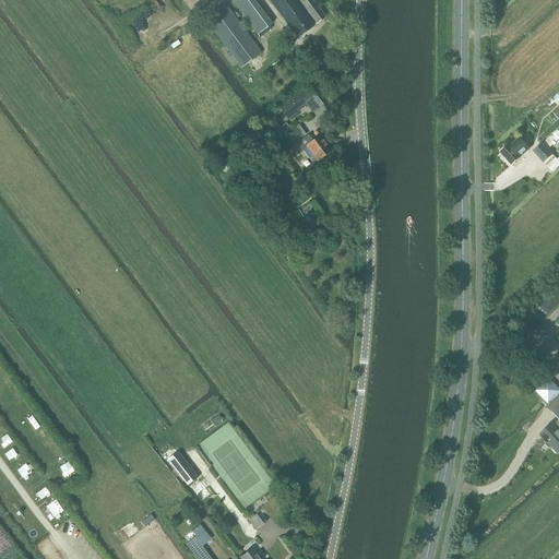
[(272,24),(254,0),(232,0),(241,14),(236,18),(225,3),(204,19),(241,68),(262,54),(251,39),(272,24)]
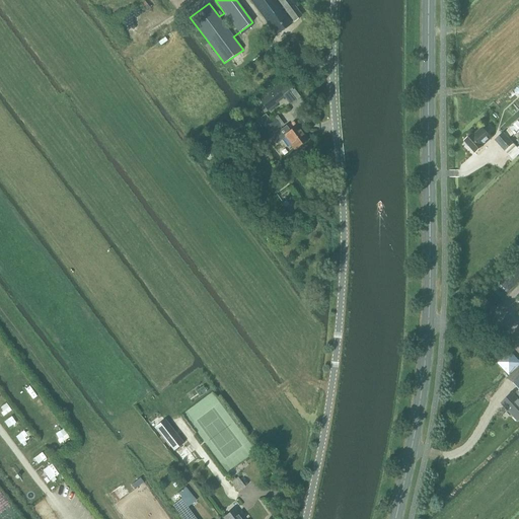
[(283,12),(274,0),(250,0),(276,34),(291,23),(286,15),(288,13),(294,21),(302,15),(295,6),(300,3),(297,0),(277,0),(285,10),(283,12)]
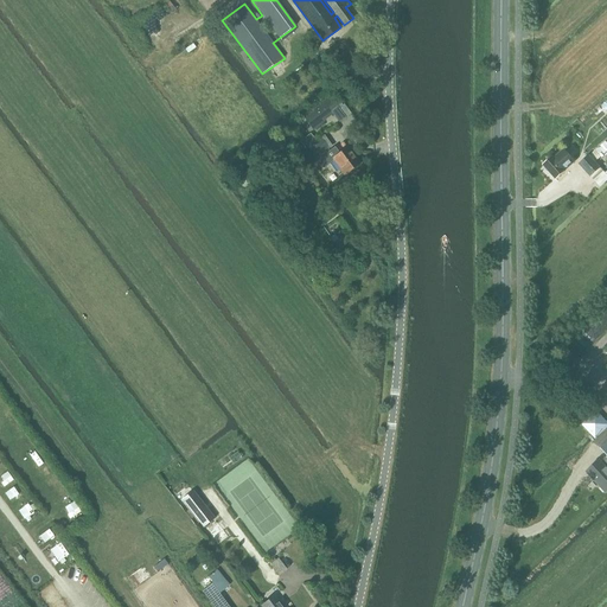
[(325,120),(340,109),(333,98),(305,117),(313,129),(326,121),(325,120)]
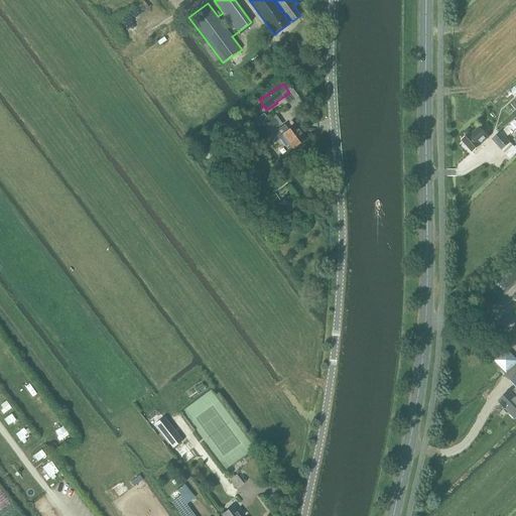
[(274,116),(262,124),(269,135),(281,127),(274,116)]
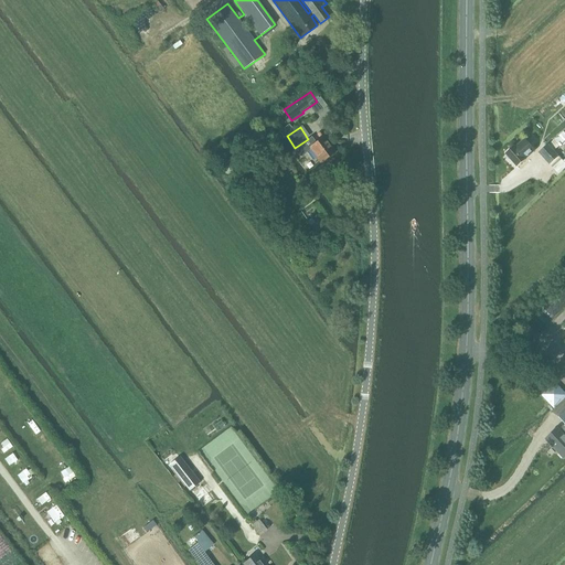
[(320,162),(334,153),(326,141),(328,139),(322,131),(317,135),(320,139),(309,147),(320,162)]
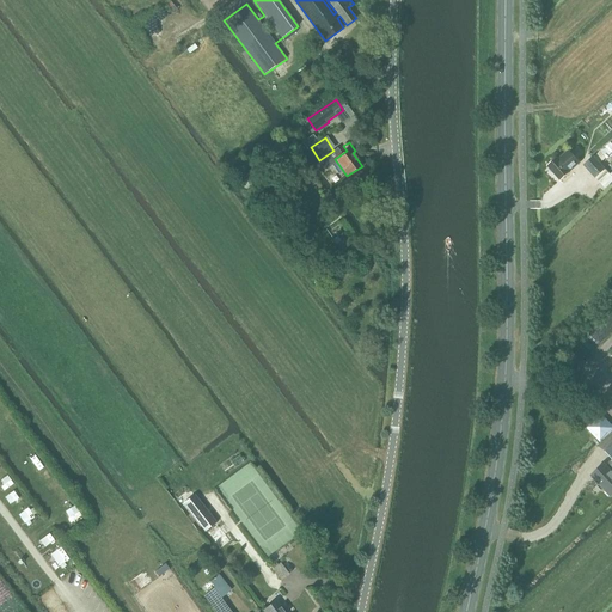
[(580,163),(569,151),(558,159),(558,158),(548,167),(560,181),(580,163)]
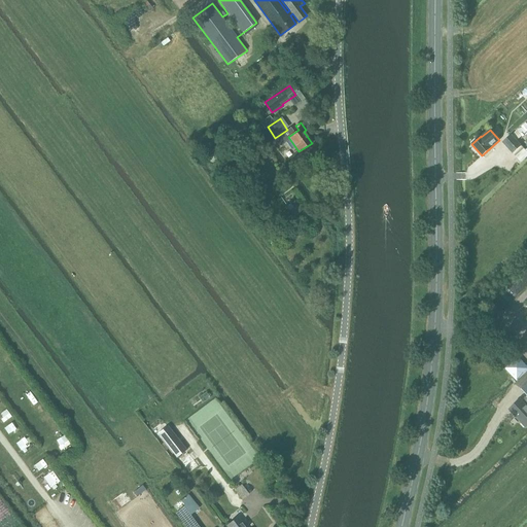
[(511,136),(503,143),(514,153),(522,162),(526,156),(526,152),(521,146),(511,136)]
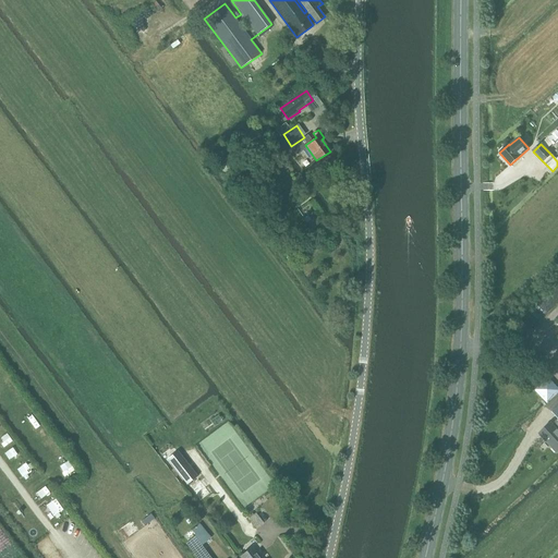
[(222,150),(211,157),(216,164),(226,157),(222,150)]
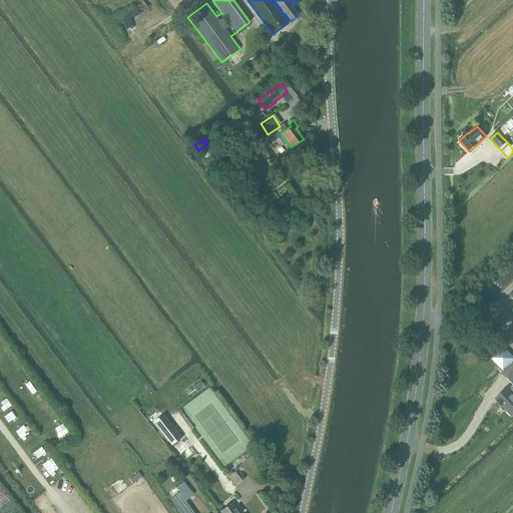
[(512,356),(504,347),(491,359),(503,371),(512,362),(512,356)]
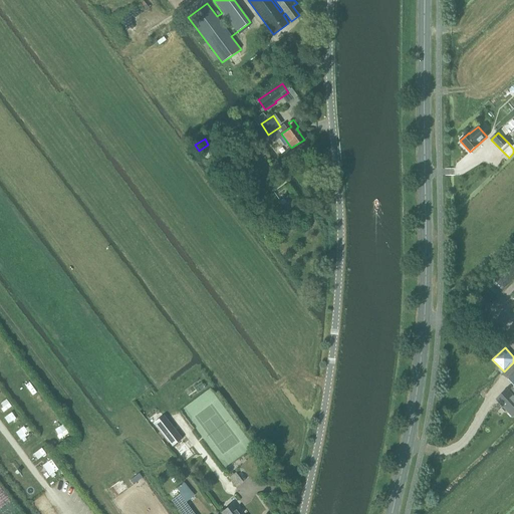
[(508,389),(496,400),(513,418),(513,416),(513,373),(508,379),(513,386),(509,391),(508,389)]
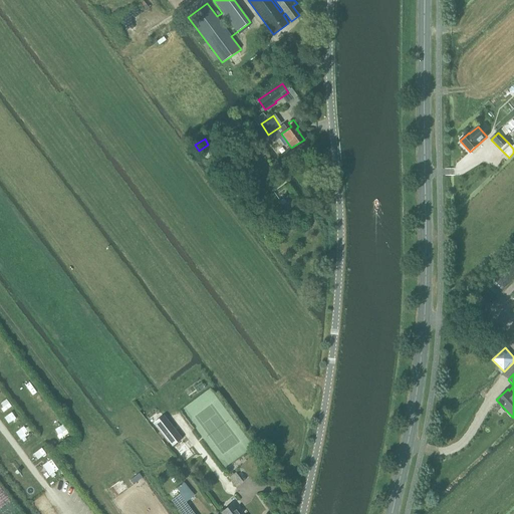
[(182,439),(164,416),(154,423),(172,447),(182,439)]
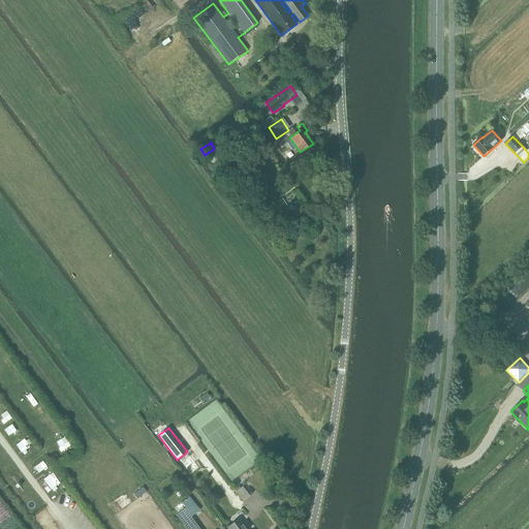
[(190,474),(198,468),(194,463),(186,469),(190,474)]
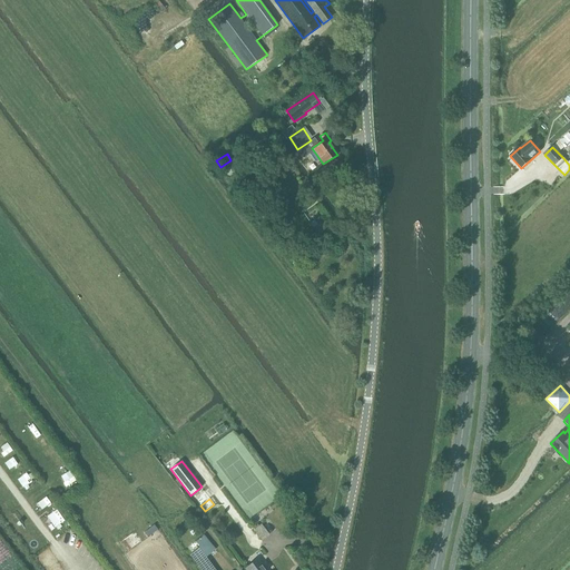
[(261,524),(254,530),(263,541),(269,536),(261,524)]
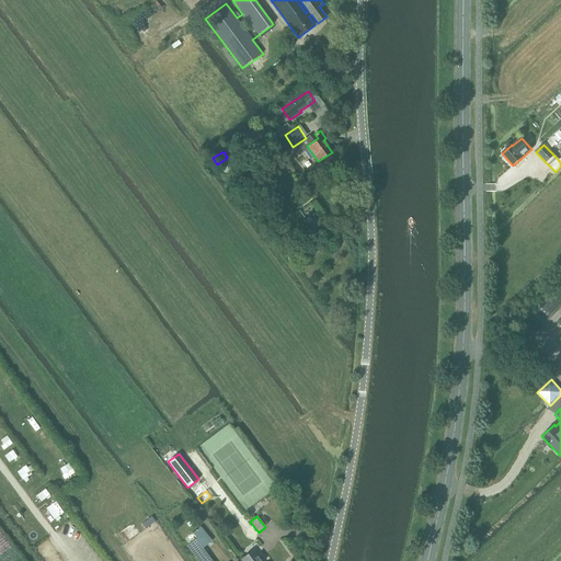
[(241,560),(261,560),(253,550),(241,560)]
